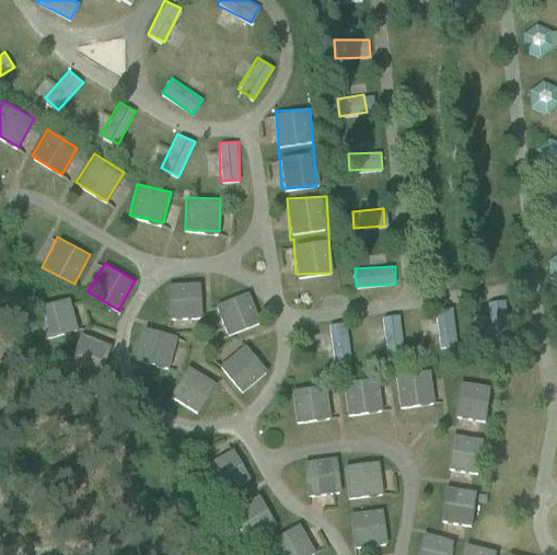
[(166,281),(167,318),(201,316),(200,280),(166,281)]
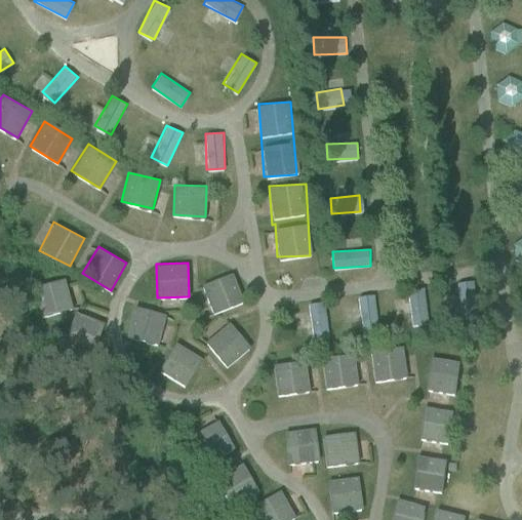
[(233,271),(202,283),(214,313),(245,300),(233,271)]
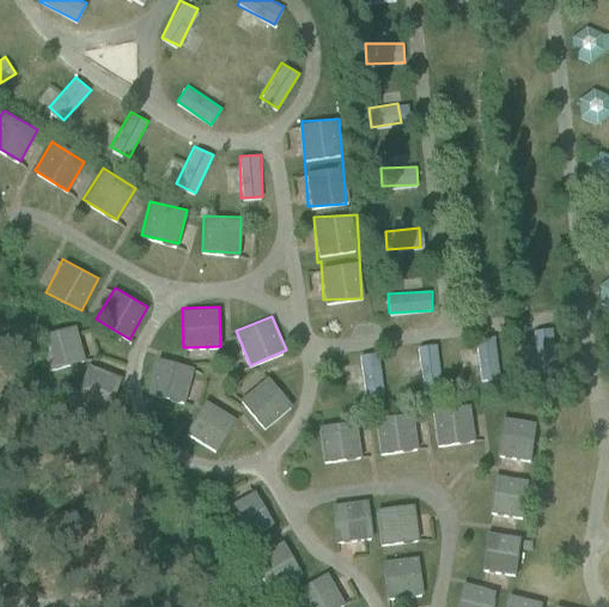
[(75,322),(40,334),(50,370),(86,358),(75,322)]
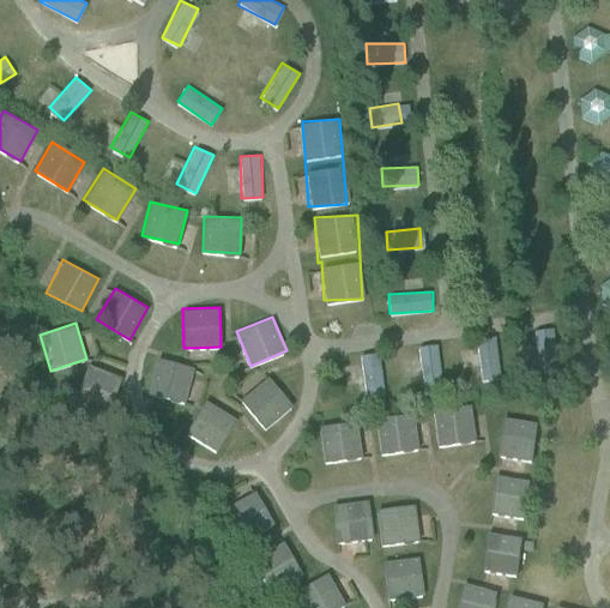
[(500,336),(479,337),(481,373),(501,373),(500,336)]
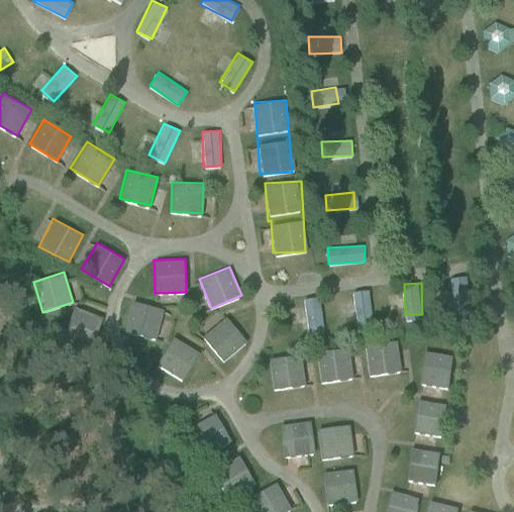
[(371,290),(353,291),(357,324),(375,323),(371,290)]
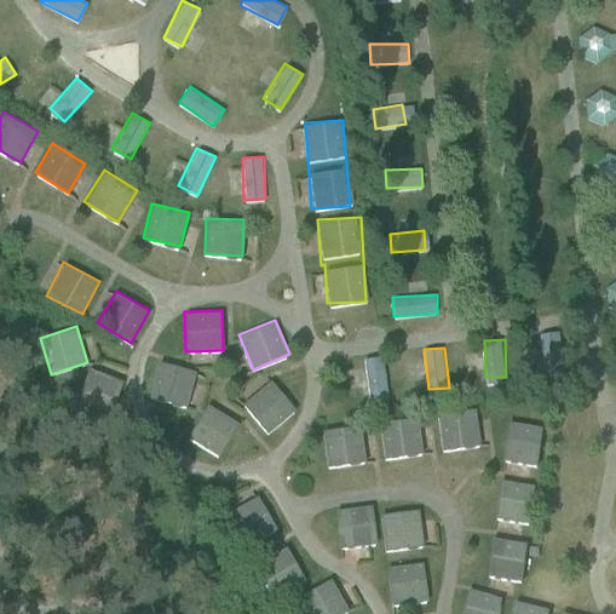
[(384,354),(363,357),(369,400),(391,396),(384,354)]
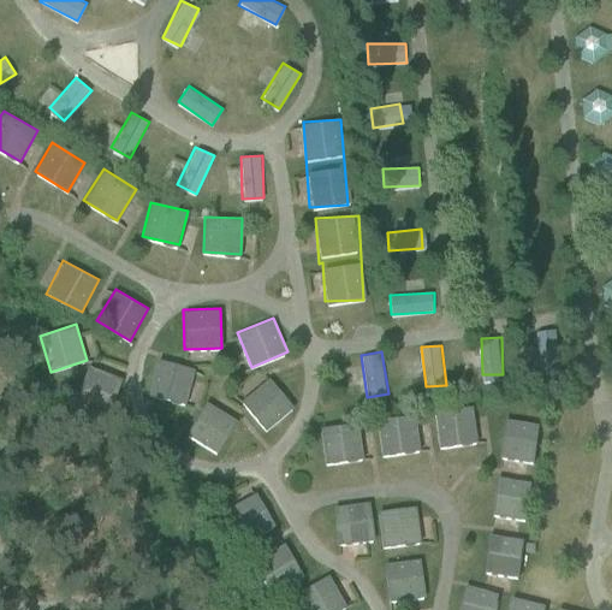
[(149,394),(186,401),(192,367),(156,360),(149,394)]
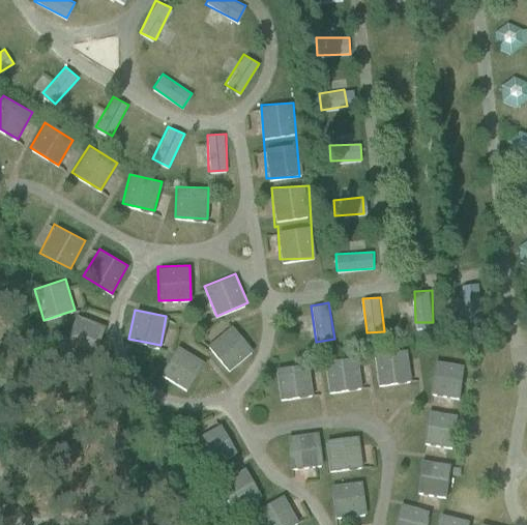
[(76,317),(71,349),(99,353),(104,321),(76,317)]
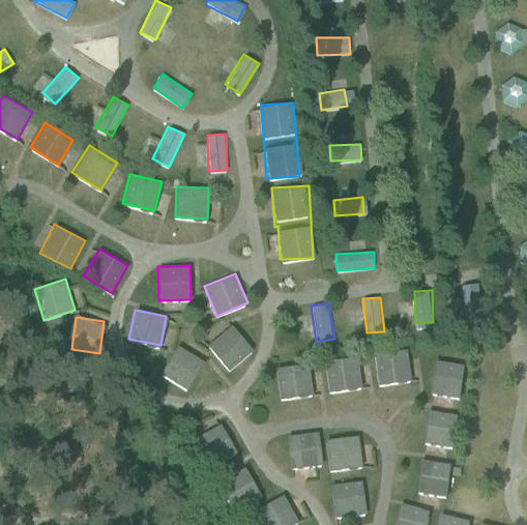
[(232,323),(207,344),(229,371),(254,350),(232,323)]
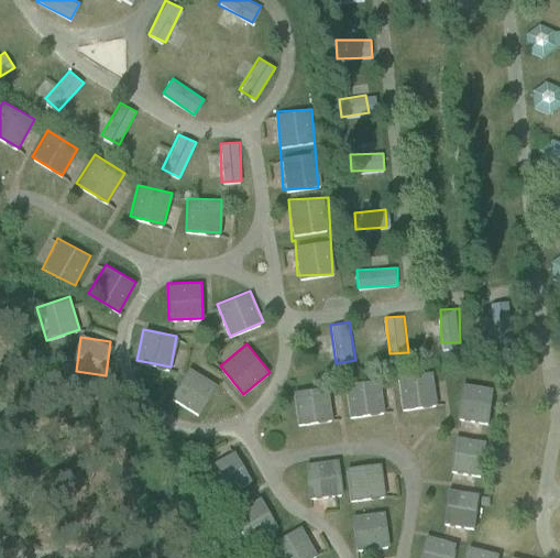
[(188,367),(171,395),(199,413),(218,384),(188,367)]
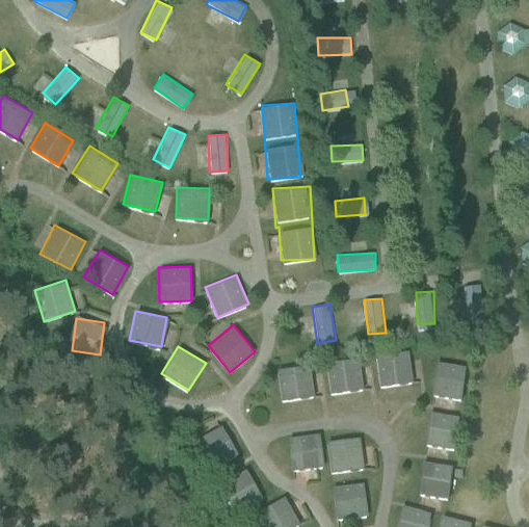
[(378,385),(414,381),(412,350),(375,353),(378,385)]
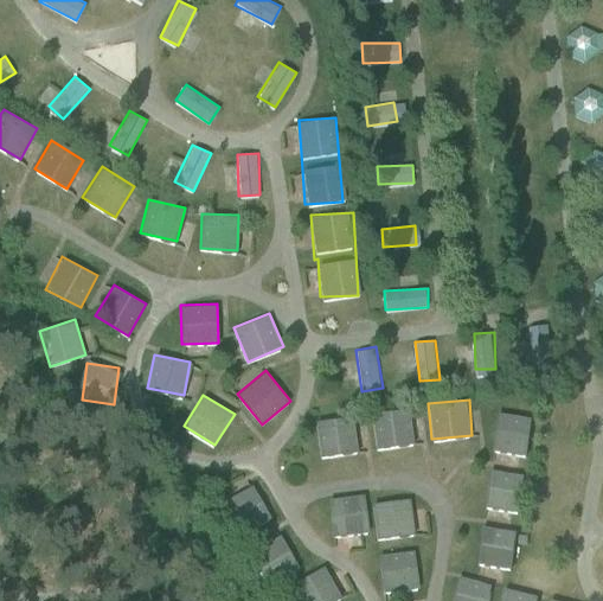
[(410,408),(371,414),(376,448),(415,442),(410,408)]
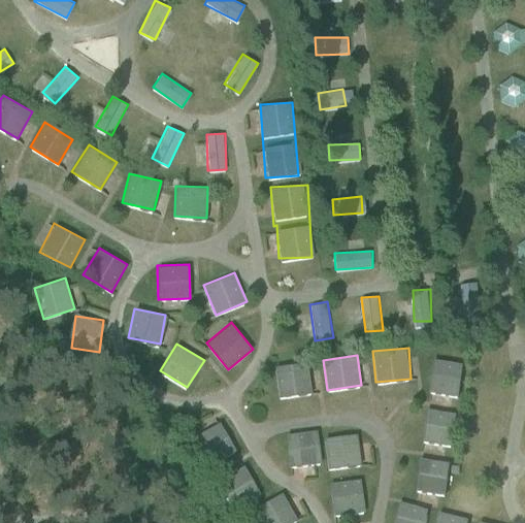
[(429,392),(462,393),(463,361),(431,359),(429,392)]
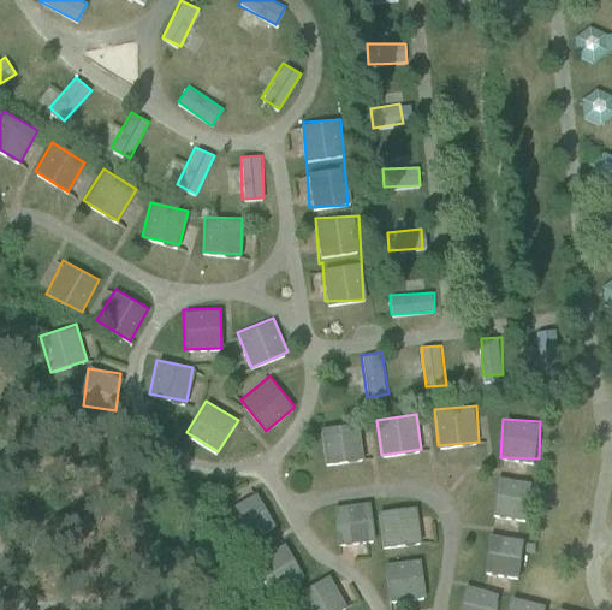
[(324,460),(362,457),(360,422),(321,425),(324,460)]
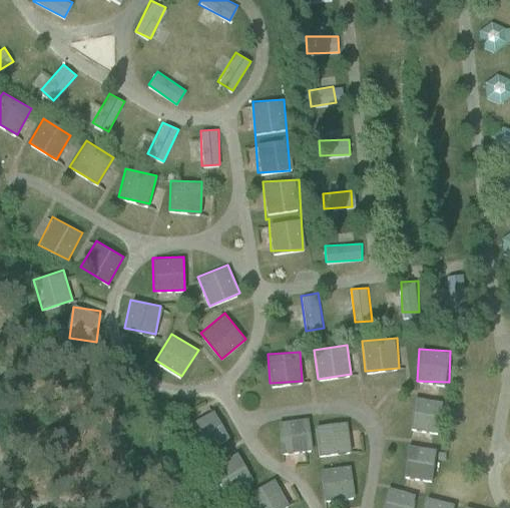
[(411,429),(440,430),(441,399),(413,397),(411,429)]
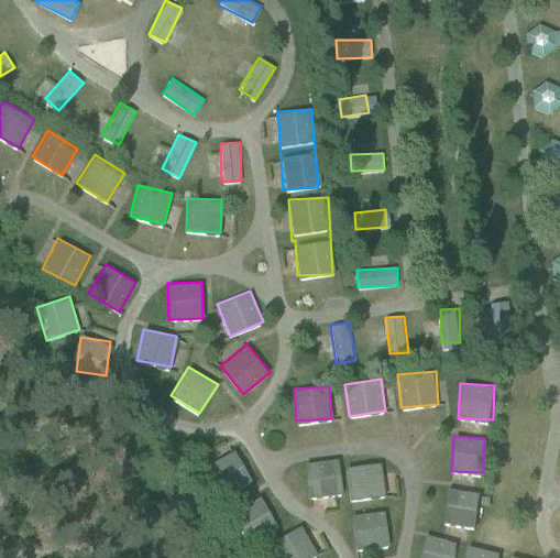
[(223,496),(252,480),(234,449),(206,466),(223,496)]
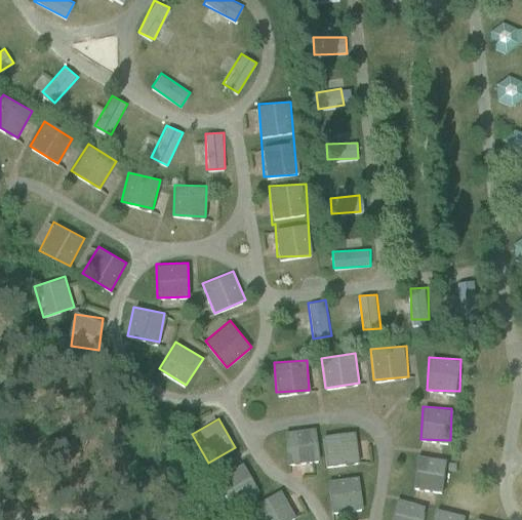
[(287,462),(317,461),(315,428),(286,429),(287,462)]
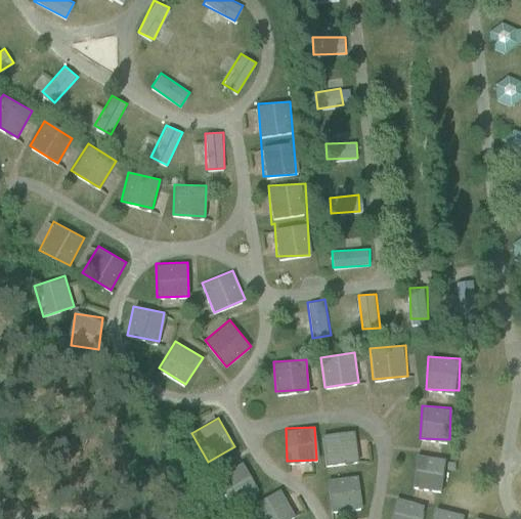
[(323,433),(326,463),(357,462),(355,431),(323,433)]
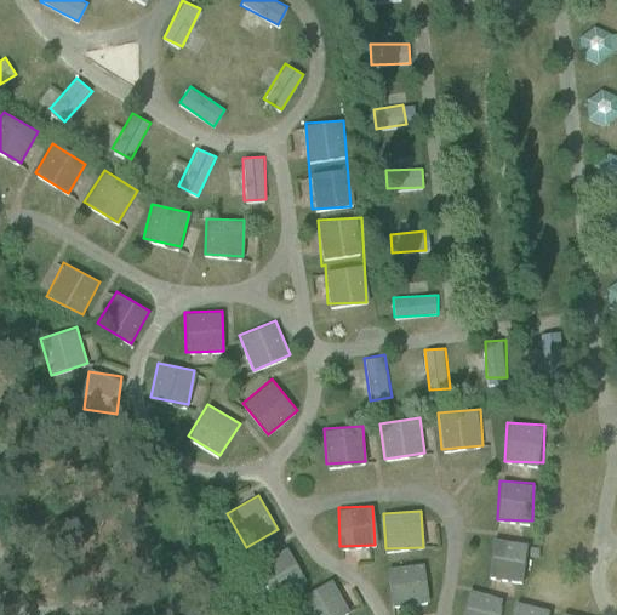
[(489,578),(527,579),(529,540),(491,537),(489,578)]
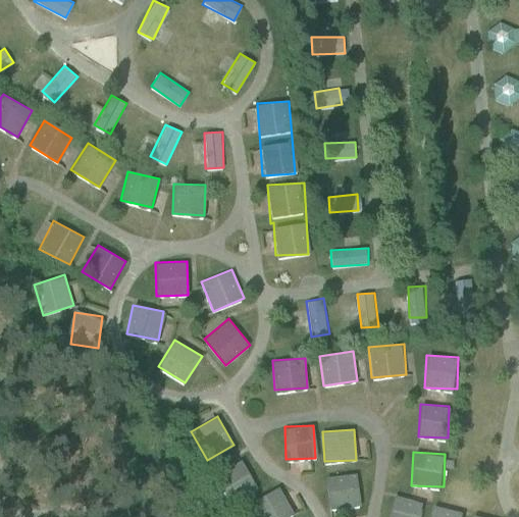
[(215,472),(228,502),(257,488),(243,459),(215,472)]
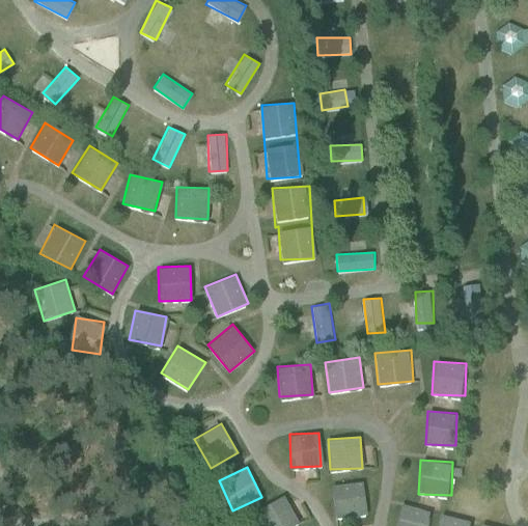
[(336,517),(368,513),(363,480),(332,485),(336,517)]
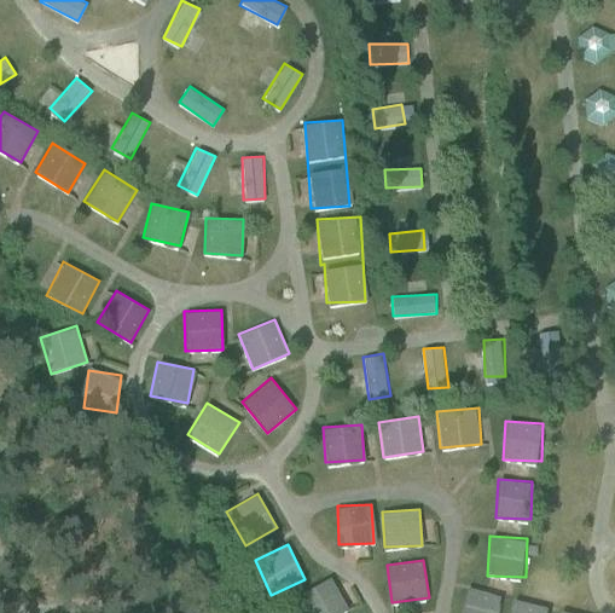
[(307,612),(340,612),(349,608),(334,577),(297,594),(307,612)]
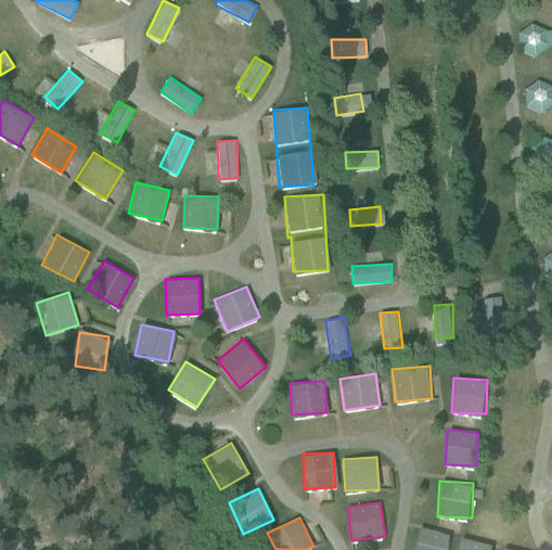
[(412,549),(447,549),(451,534),(420,525),(412,549)]
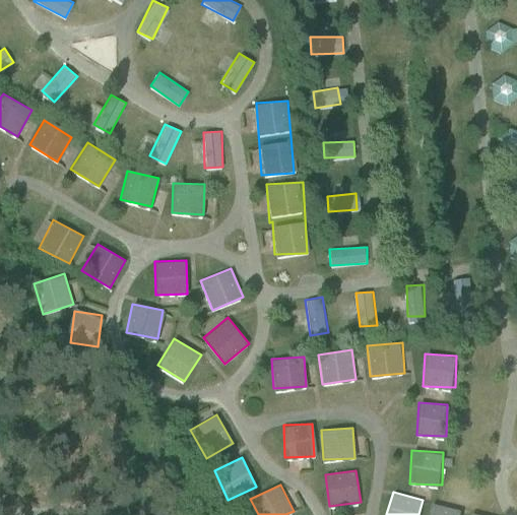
[(429,514),(460,514),(462,509),(433,502),(429,514)]
